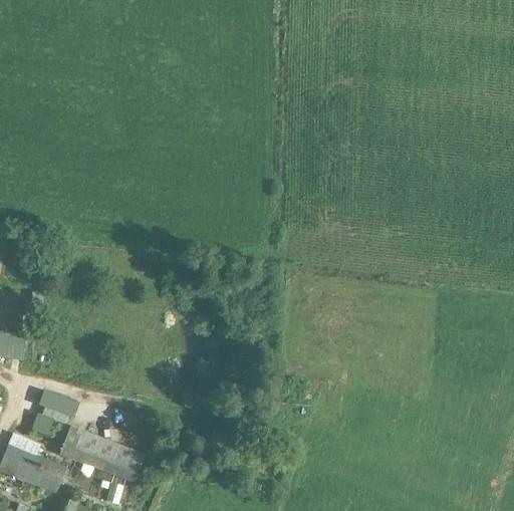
[(7,276),(0,278),(0,291),(11,289),(7,276)]
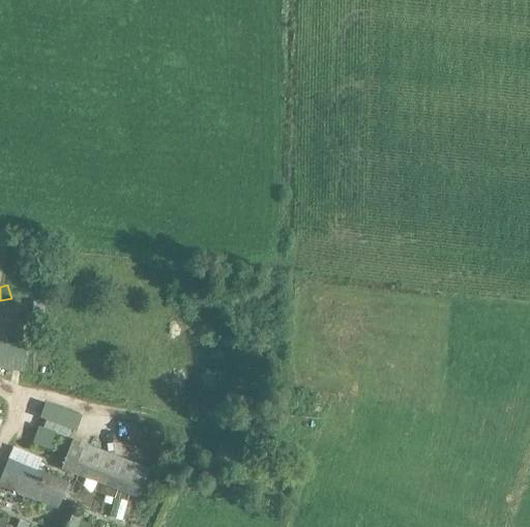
[(23,335),(0,334),(0,366),(22,367),(23,335)]
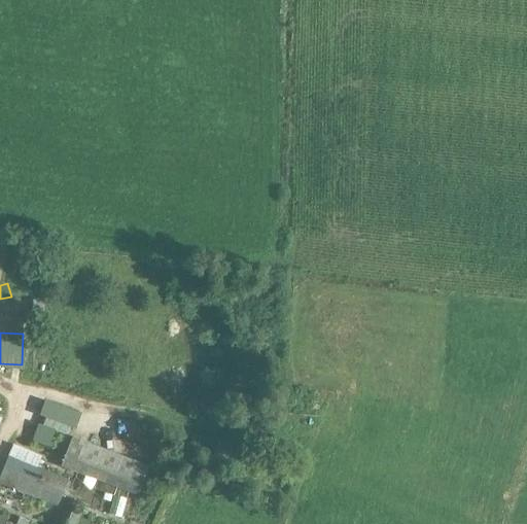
[(50,427),(62,430),(65,418),(39,412),(33,437),(46,441),(50,427)]
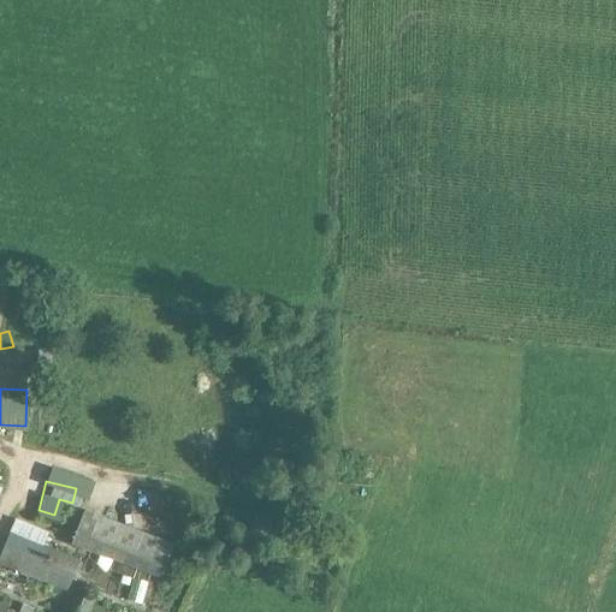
[(160,577),(175,542),(84,509),(71,542),(160,577)]
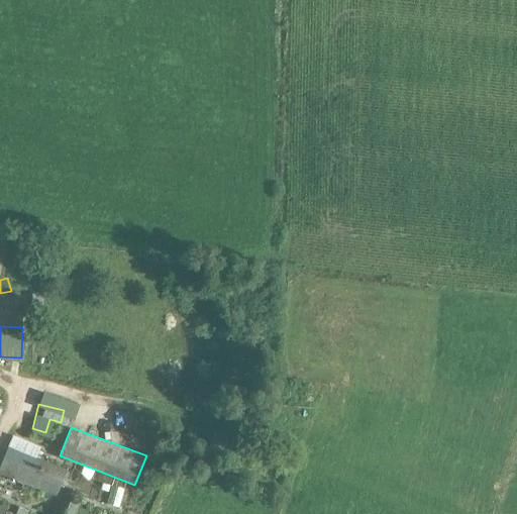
[(8,432),(5,443),(29,450),(33,440),(8,432)]
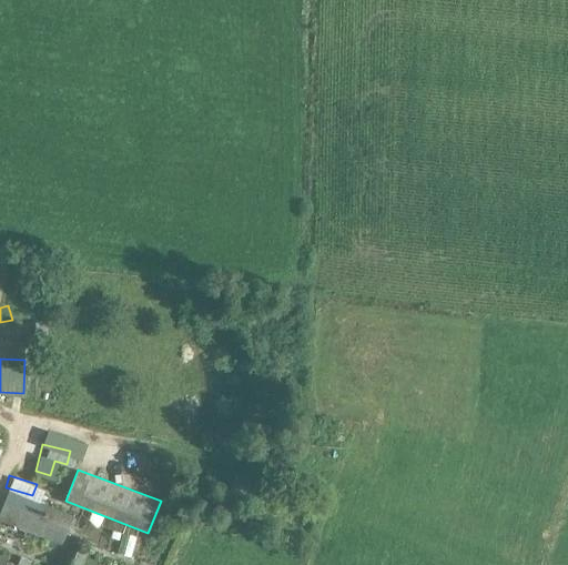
[(9,491),(0,512),(0,520),(61,545),(73,516),(9,491)]
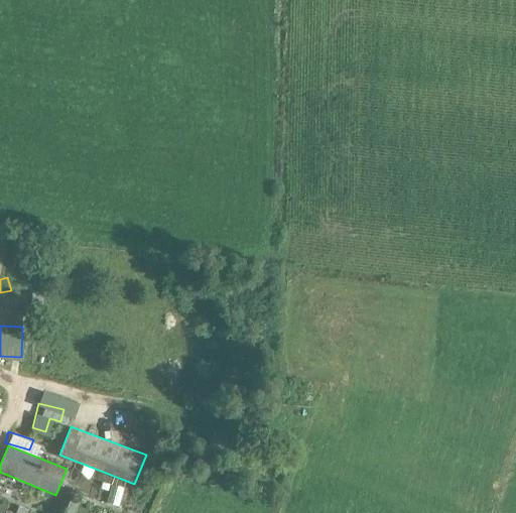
[(54,512),(74,512),(78,504),(61,498),(54,512)]
